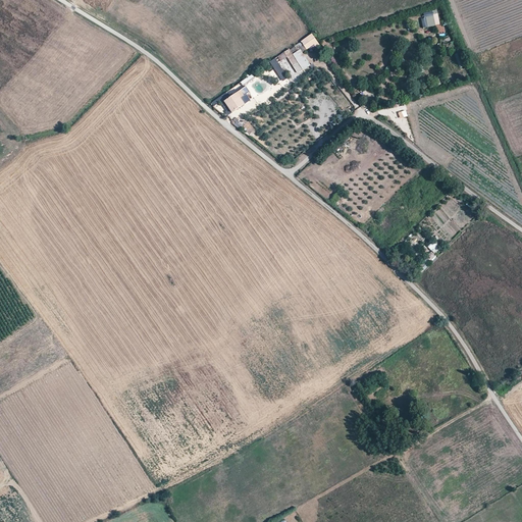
[(435,10),(423,12),(423,18),(421,18),(422,28),(437,25),(435,10)]
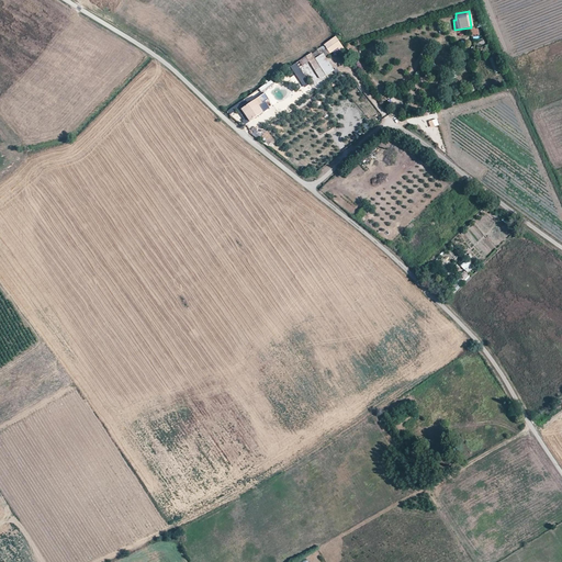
[(324,44),(332,56),(344,48),(335,36),(324,44)]
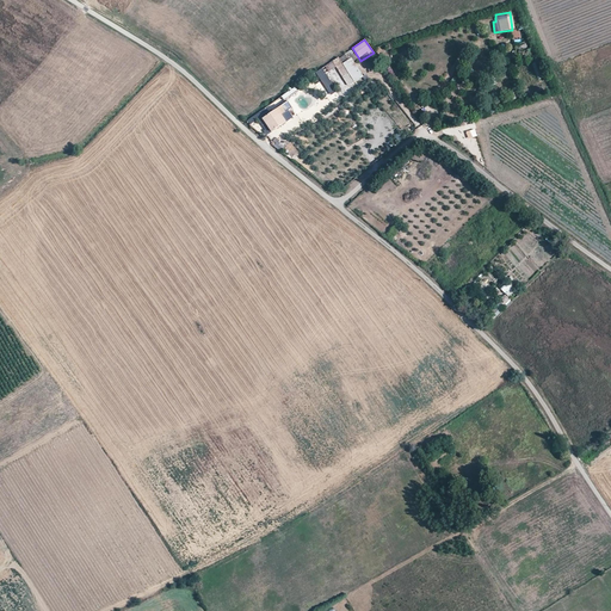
[(337,59),(341,65),(349,59),(344,54),(337,59)]
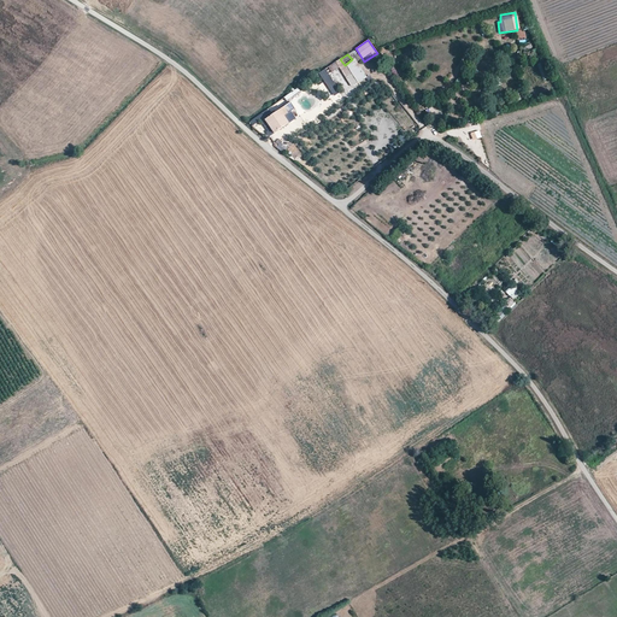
[(345,65),(357,83),(368,77),(354,58),(352,59),(345,65)]
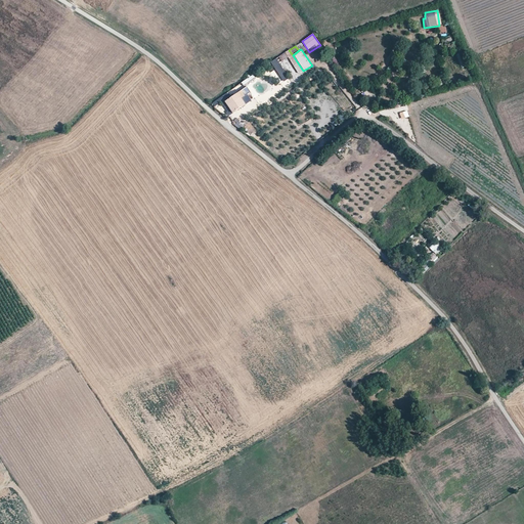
[(281,73),(285,71),(278,61),(275,64),(281,73)]
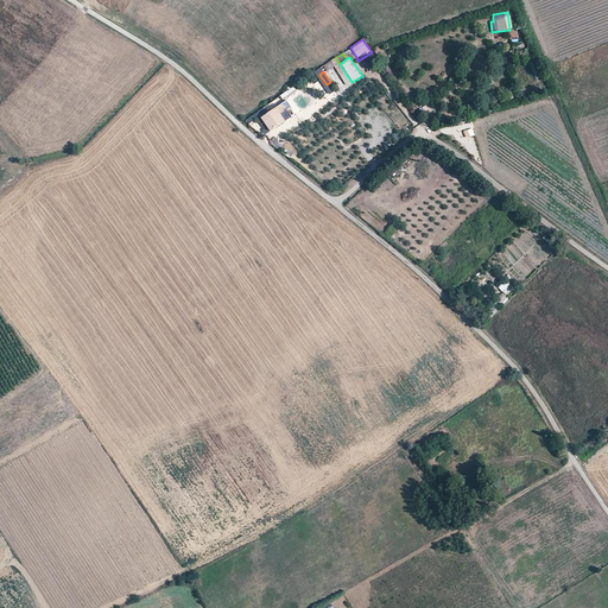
[(293,86),(284,92),(287,96),(296,90),(293,86)]
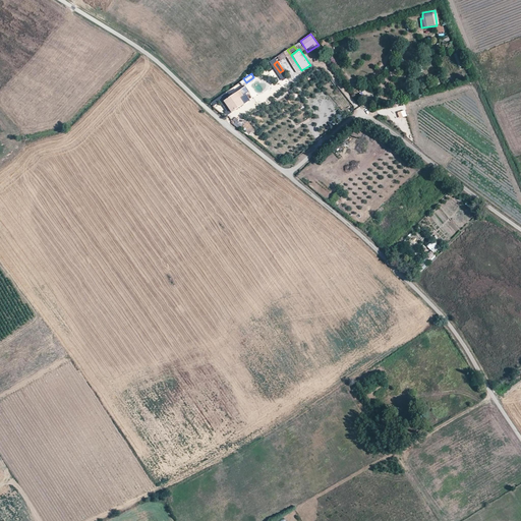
[(224,100),(232,111),(238,108),(244,103),(241,98),(249,92),(245,85),(235,93),(231,88),(212,101),(215,106),(224,100)]
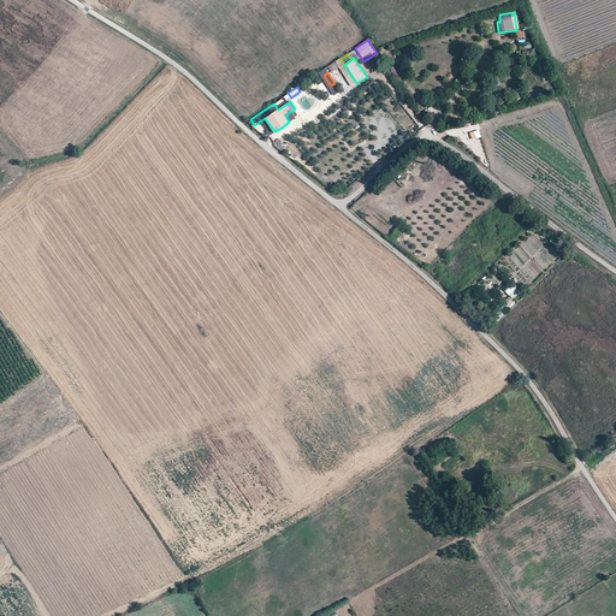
[(483,161),(489,160),(485,143),(479,144),(483,161)]
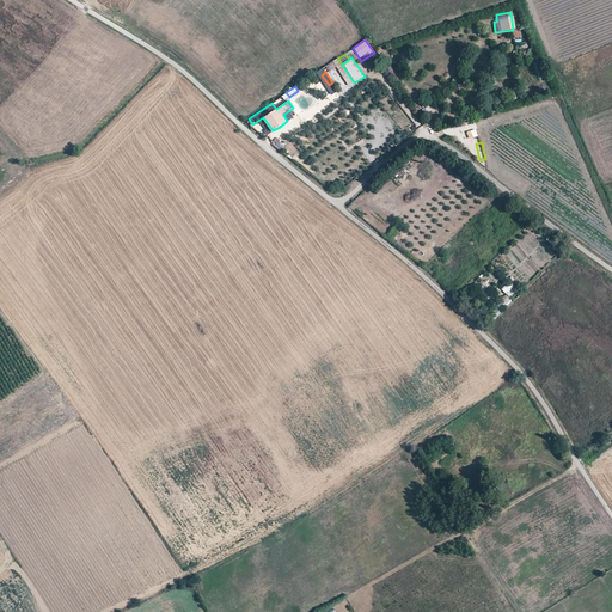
[(387,234),(392,238),(399,231),(395,227),(387,234)]
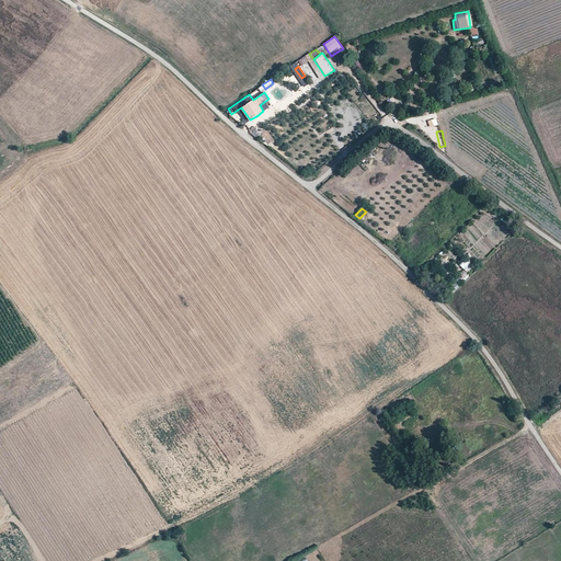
[(460,264),(466,273),(472,268),(466,260),(460,264)]
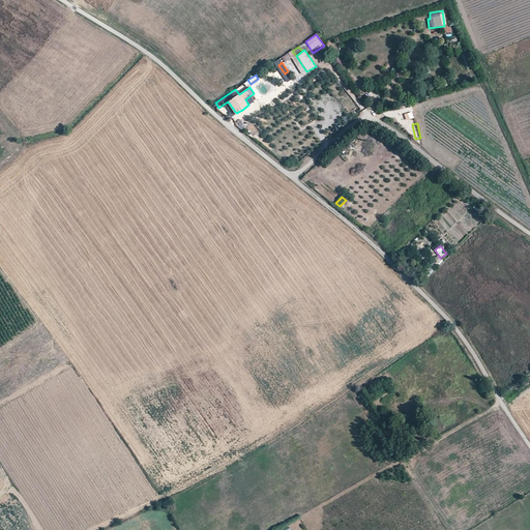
[(437,265),(443,262),(439,257),(434,260),(437,265)]
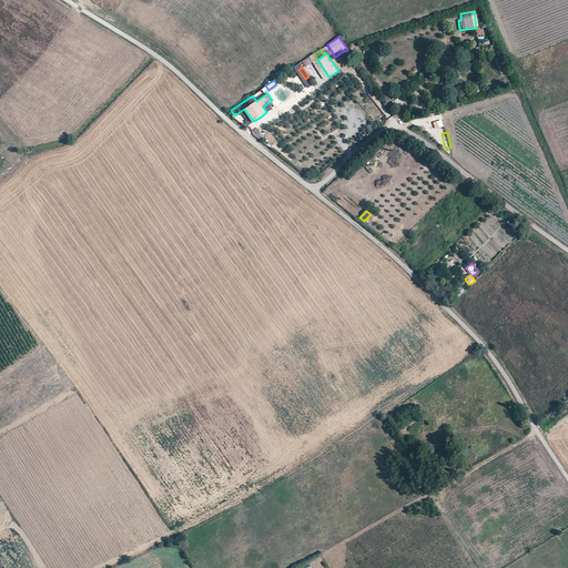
[(459,297),(466,287),(462,284),(455,294),(459,297)]
